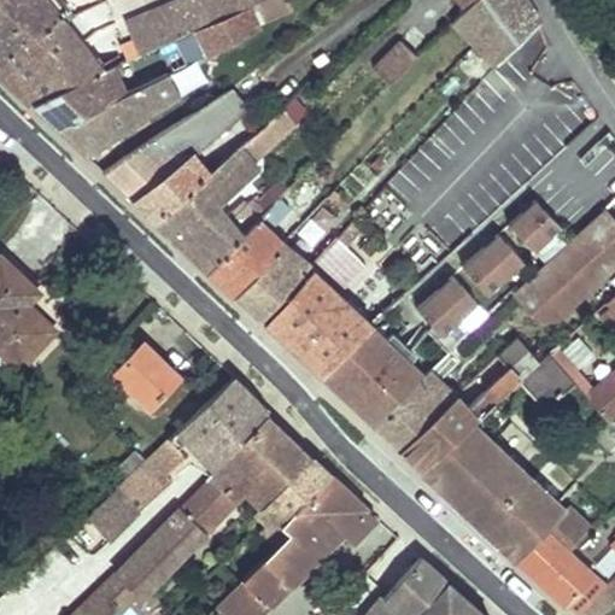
[(0,0),(0,65),(22,41),(28,47),(39,36),(42,40),(62,19),(75,17),(65,6),(57,13),(46,0),(0,0)]
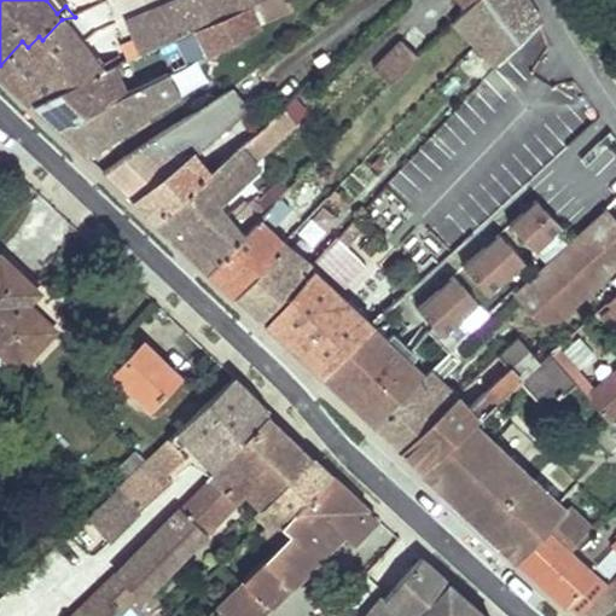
[(271,0),(240,13),(234,0),(186,0),(129,23),(135,40),(121,47),(127,60),(169,44),(174,54),(199,41),(207,56),(262,29),(260,24),(292,9),(290,4),(296,0),(271,0)]
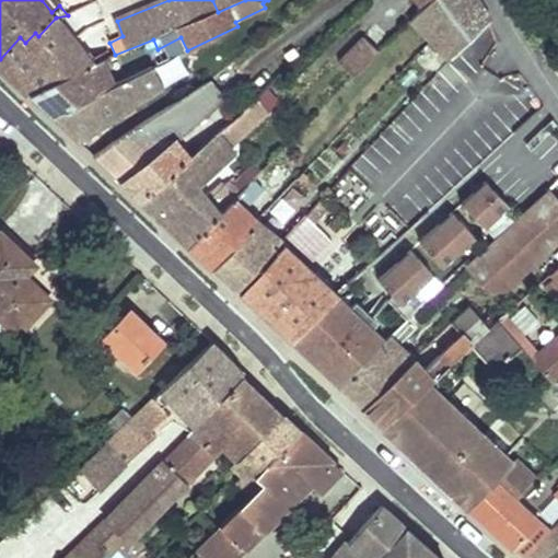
[(433,0),(423,10),(413,21),(433,42),(473,0),(433,0)]
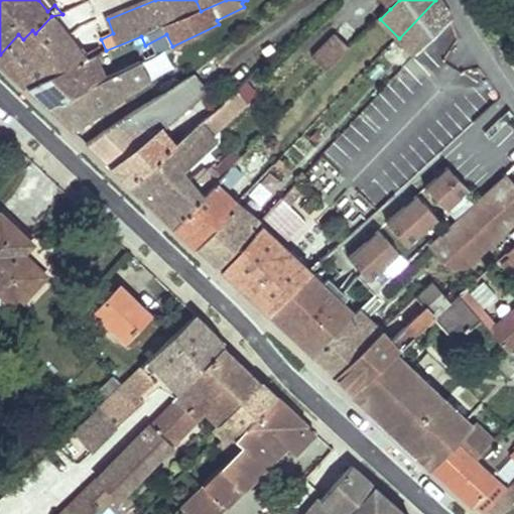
[(381,0),(390,9),(399,0),(381,0)]
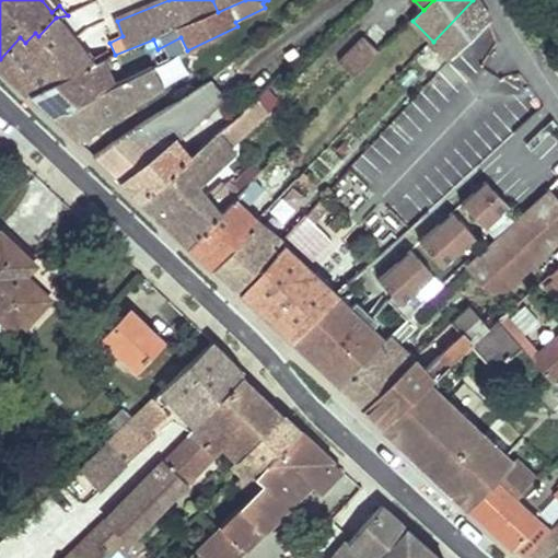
[(491,21),(477,0),(473,0),(433,42),(453,62),(489,23),(491,21)]
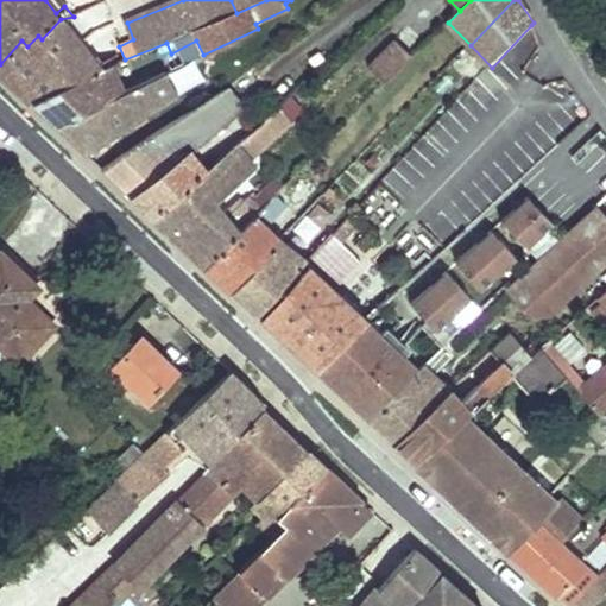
[(0,74),(32,105),(102,69),(64,24),(74,17),(61,19),(42,39),(38,36),(27,46),(21,40),(0,64),(0,74)]
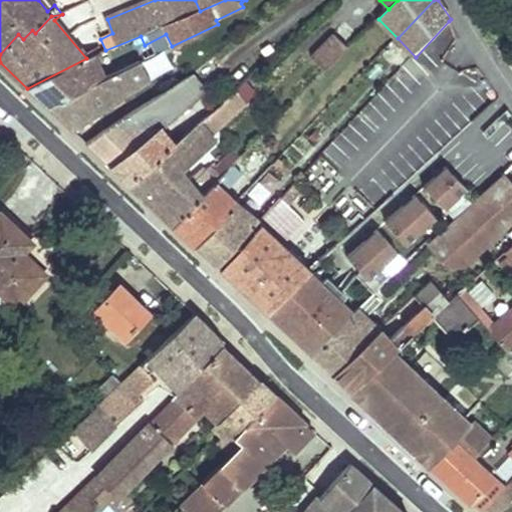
[(172,46),(166,34),(145,45),(150,58),(172,46)]
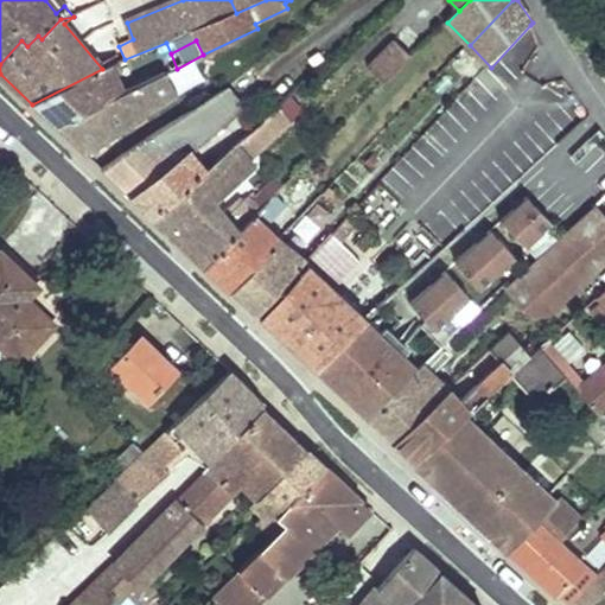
[(386,86),(413,58),(396,42),(369,70),(386,86)]
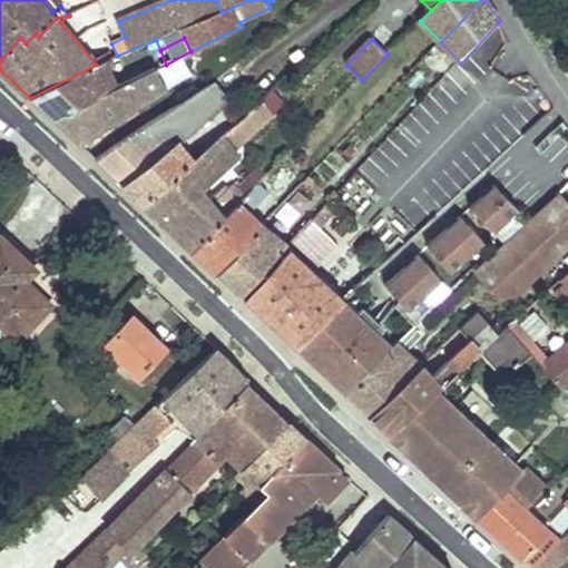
[(55,121),(114,91),(100,64),(96,65),(30,98),(55,121)]
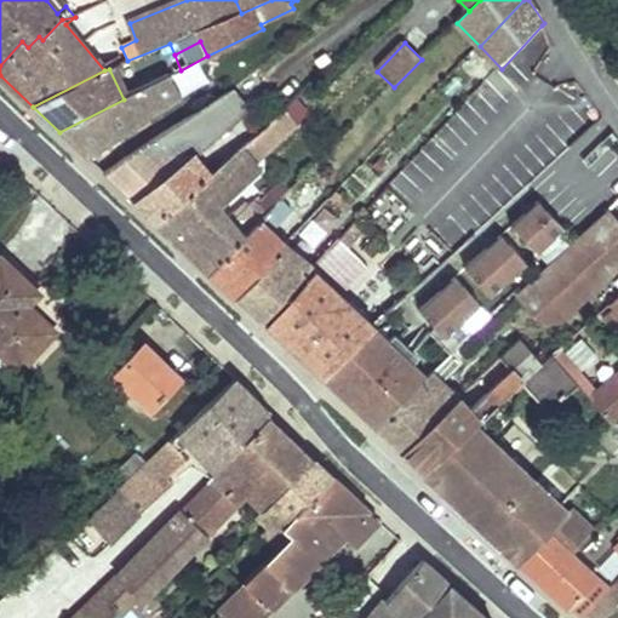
[(273,97),(285,110),(297,101),(314,85),(302,70),(273,97)]
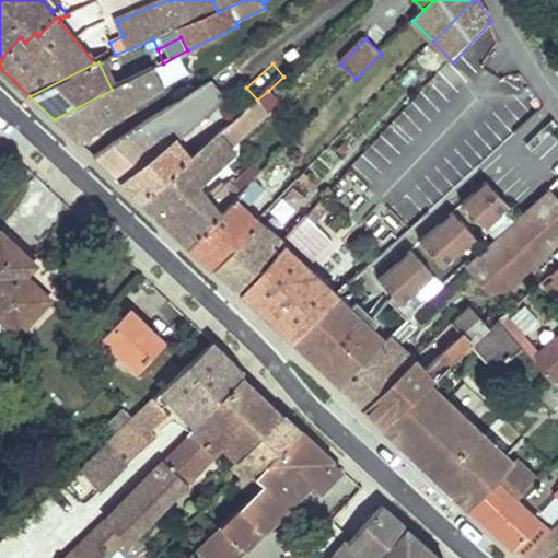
[(112,90),(54,119),(80,143),(164,89),(153,68),(112,90)]
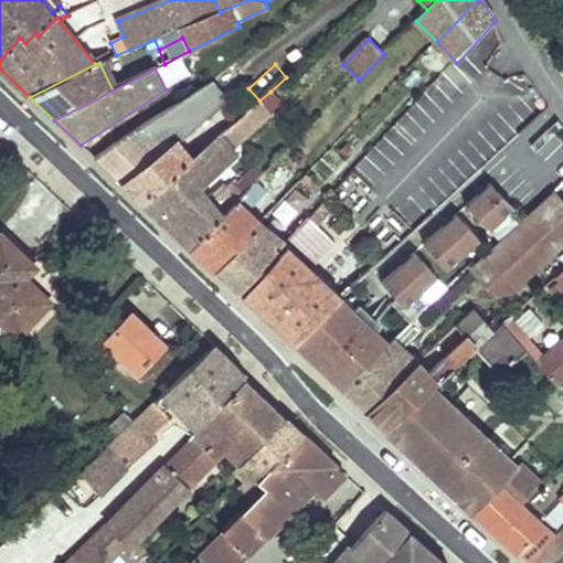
[(141,203),(192,160),(180,144),(227,104),(211,82),(95,159),(141,203)]
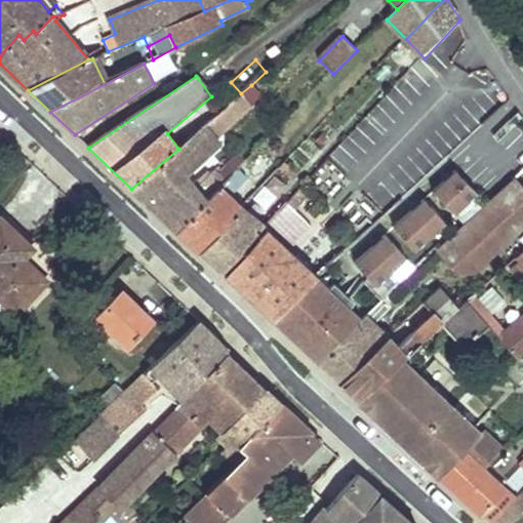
[(247,99),(257,91),(251,85),(241,93),(247,99)]
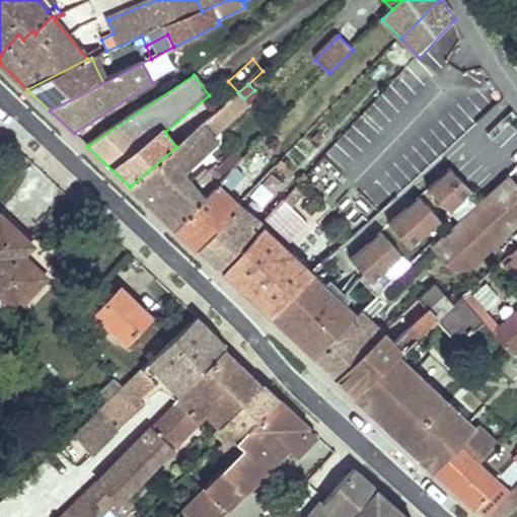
[(210,134),(236,111),(246,101),(244,98),(238,92),(197,130),(176,147),(130,187),(176,230),(206,200),(196,188),(183,173),(218,143),(210,134)]
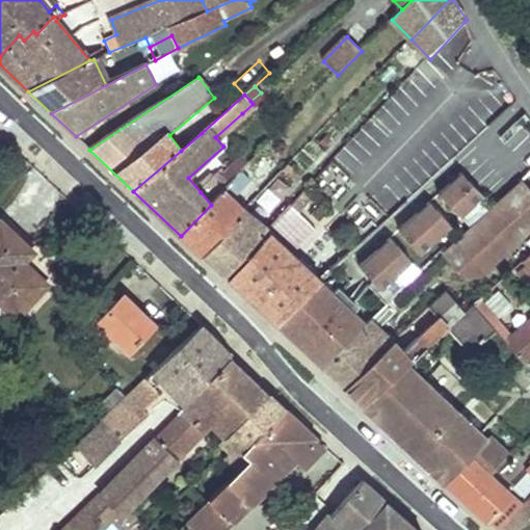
[(223,147),(250,124),(242,113),(215,137),(223,147)]
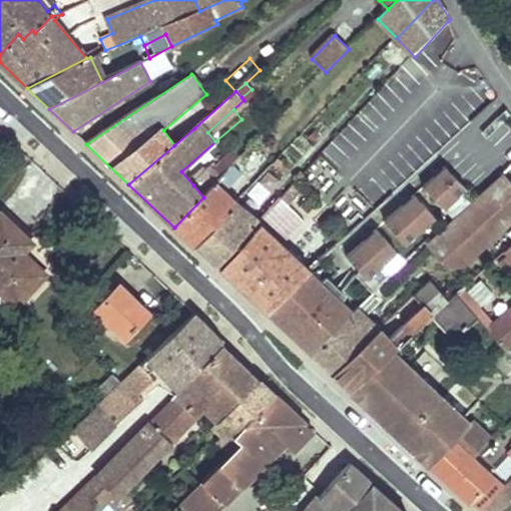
[(510,116),(507,111),(483,135),(487,140),(510,118),(510,116)]
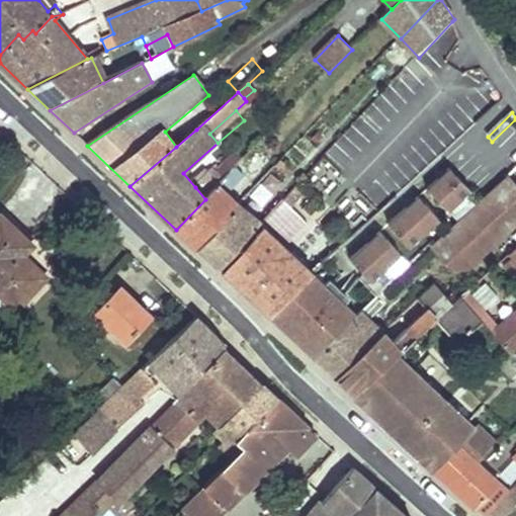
[(303,141),(288,156),(301,168),(315,153),(303,141)]
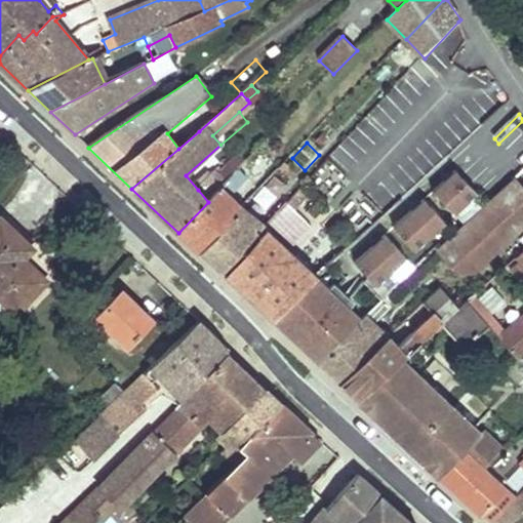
[(287,163),(281,170),(286,175),(292,168),(287,163)]
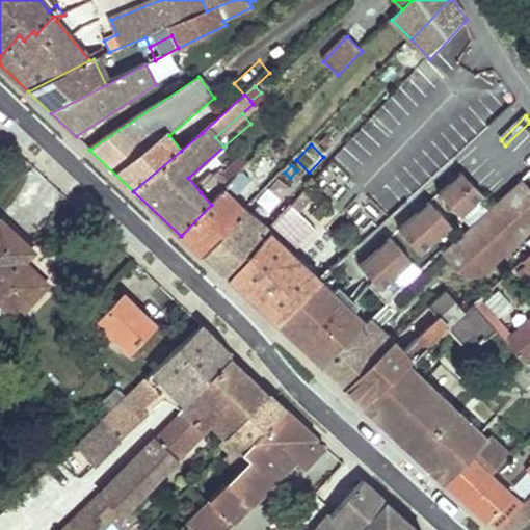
[(253,180),(243,171),(232,184),(211,205),(181,236),(203,257),(247,211),(234,199),(253,180)]
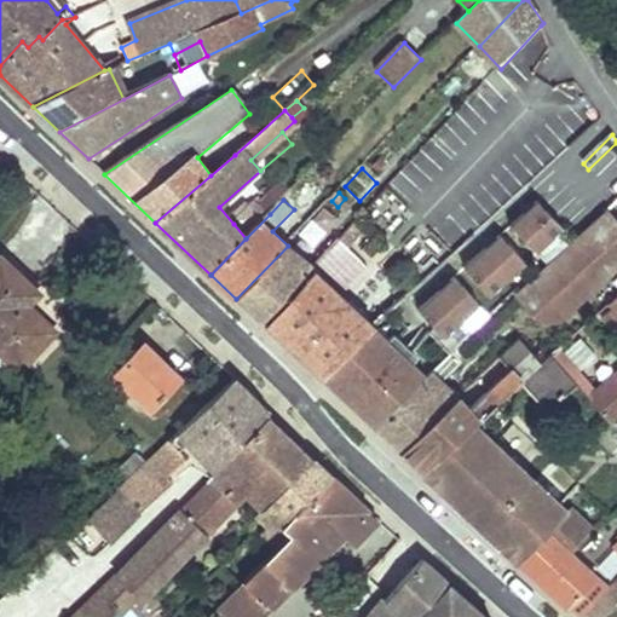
[(548,267),(570,248),(558,235),(563,229),(538,202),(512,226),(548,267)]
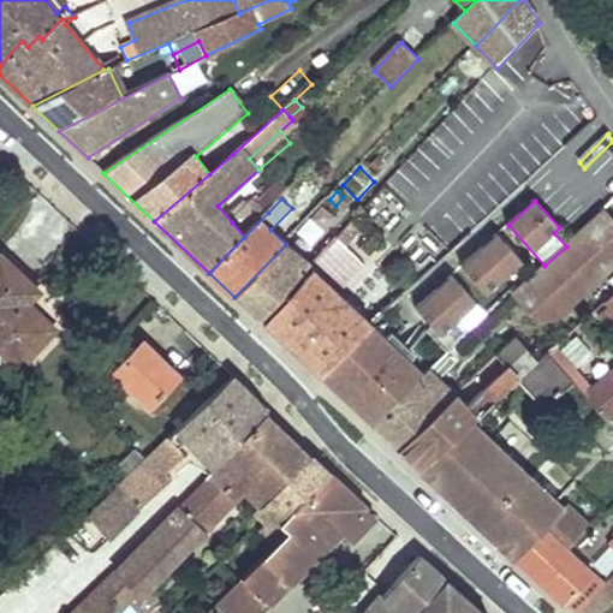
[(244,237),(268,213),(256,202),(232,222),(244,237)]
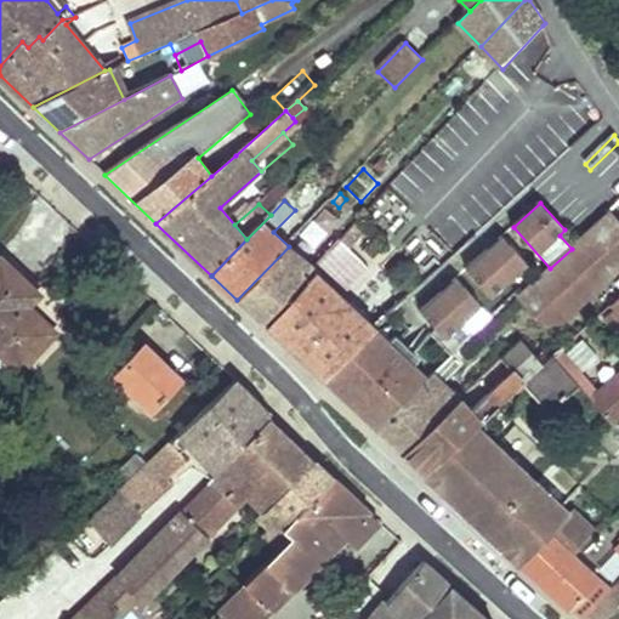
[(618,223),(609,214),(572,249),(550,268),(520,297),(544,324),(563,323),(618,272),(618,223)]
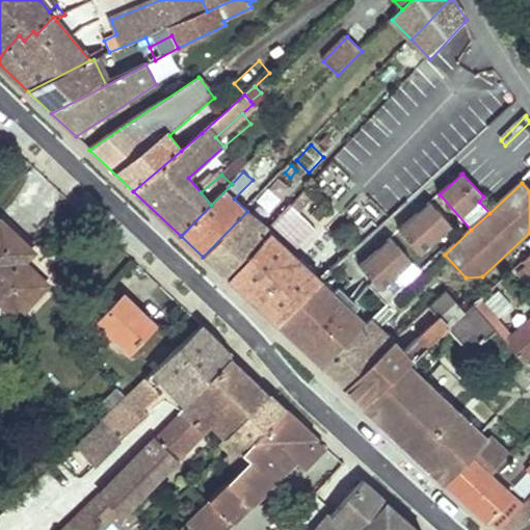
[(315,200),(308,193),(272,231),(271,233),(228,280),(276,326),(322,281),(295,256),(318,231),(300,215),(315,200)]
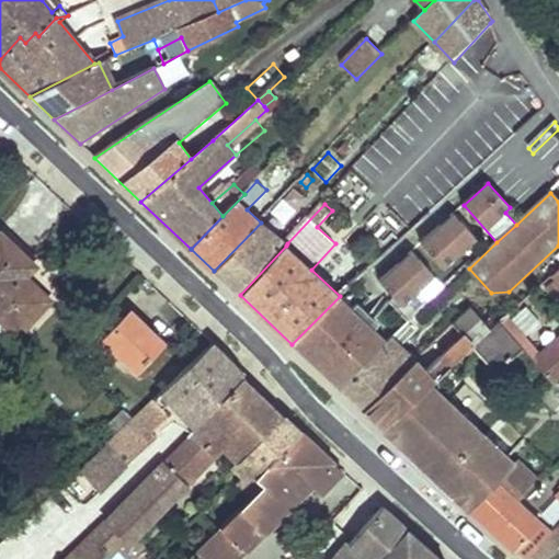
[(387,251),(411,229),(387,204),(363,225),(387,251)]
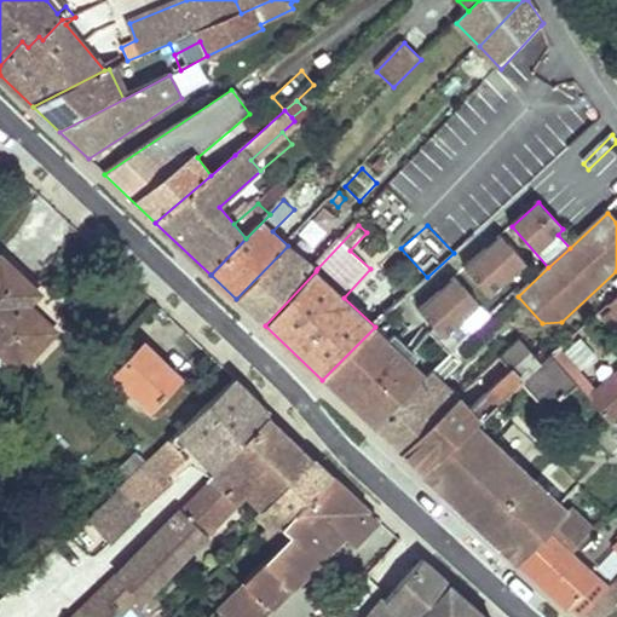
[(501,236),(465,269),(489,297),(525,264),(501,236)]
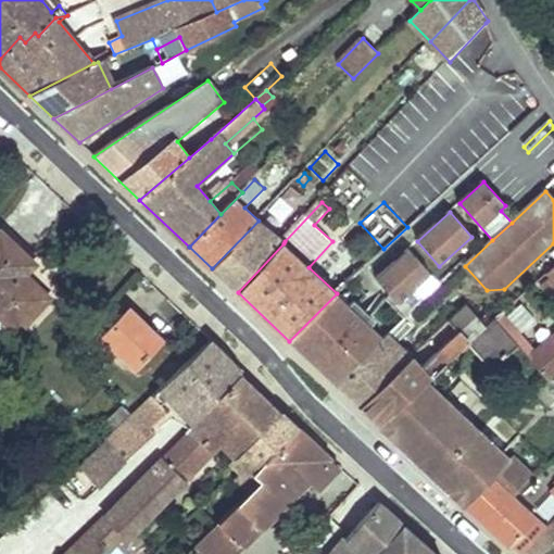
[(285,241),(259,221),(212,268),(238,292),(284,243),(285,241)]
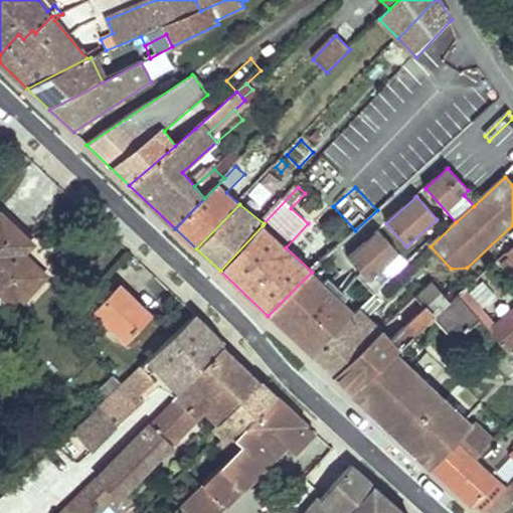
[(330,253),(353,231),(332,209),(309,231),(330,253)]
